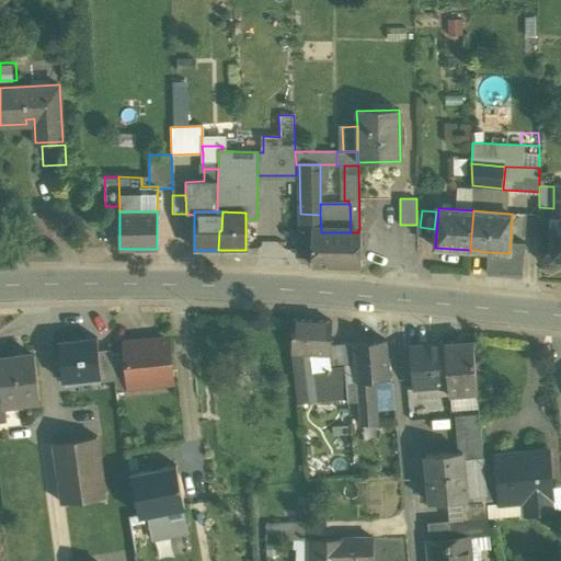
[(320,215),(300,214),(300,231),(296,231),(296,255),(312,256),(312,265),(361,266),(361,232),(358,232),(351,232),(321,232),(320,215)]
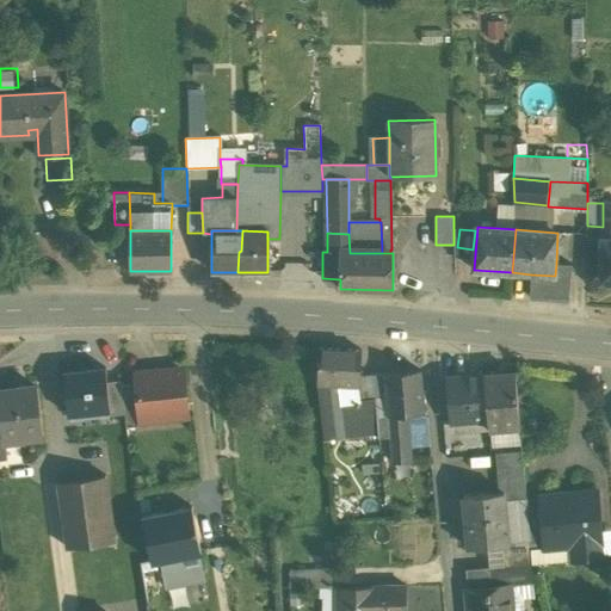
[(610,239),(602,239),(600,282),(610,282),(610,239)]
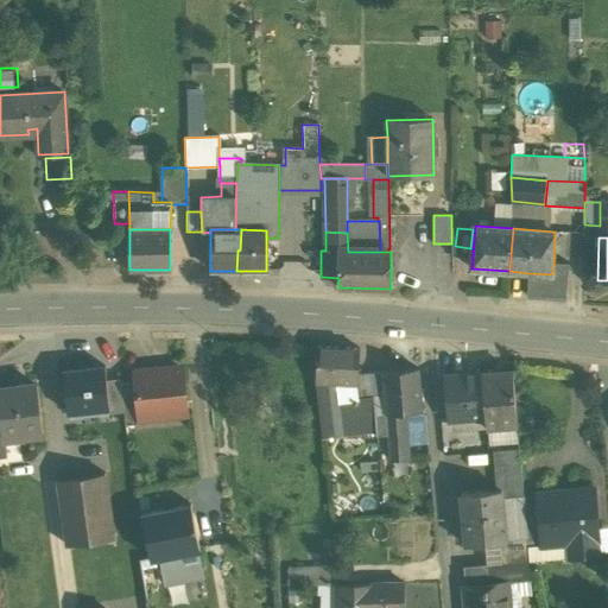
[(569,264),(553,263),(552,274),(529,273),(526,295),(567,298),(569,264)]
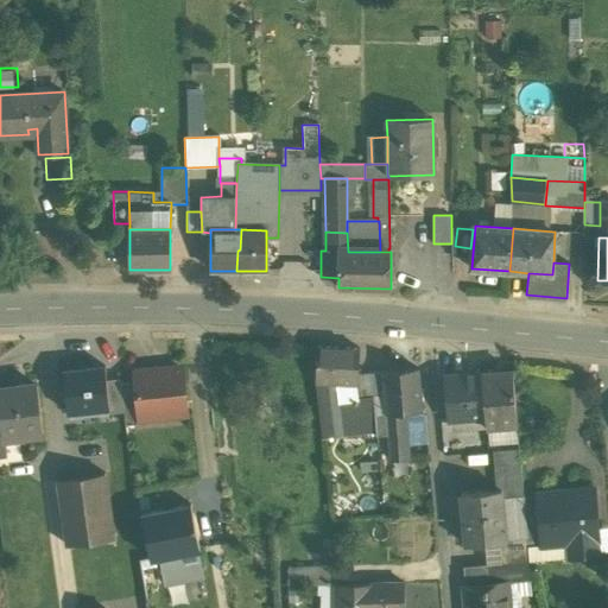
[(360,353),(320,350),(316,382),(358,385),(359,377),(360,353)]
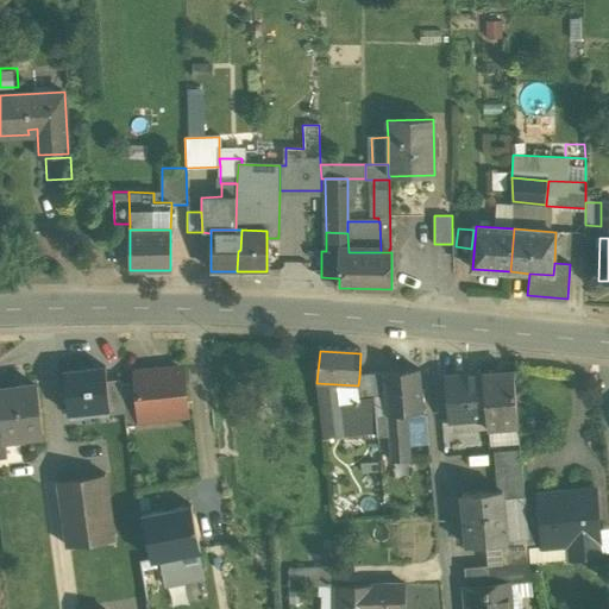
[(106,369),(66,374),(69,413),(108,408),(111,408),(107,382),(106,369)]
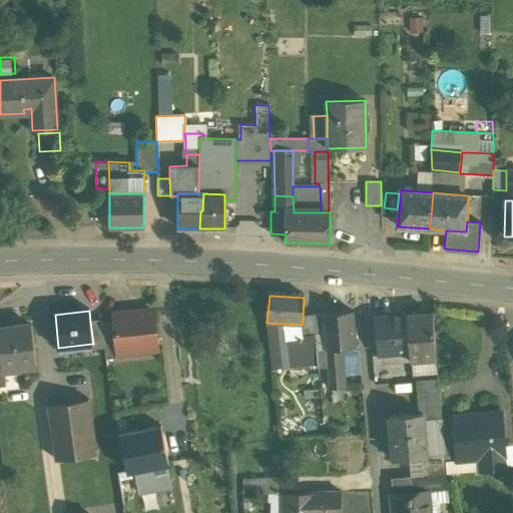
[(152,311),(113,315),(114,323),(117,351),(147,348),(149,350),(155,349),(158,345),(157,340),(155,338),(152,311)]
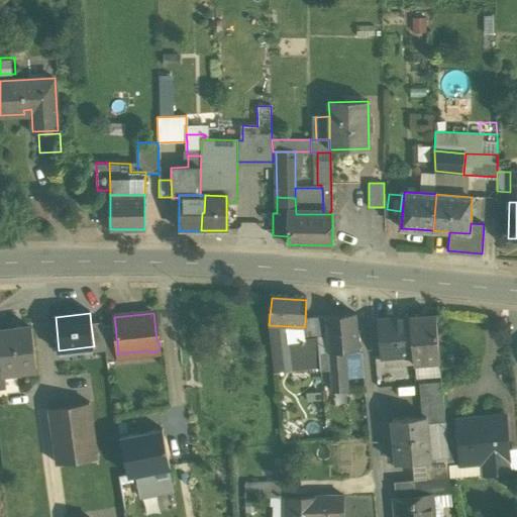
[(355,315),(326,318),(327,338),(329,352),(329,353),(346,352),(358,351),(355,315)]
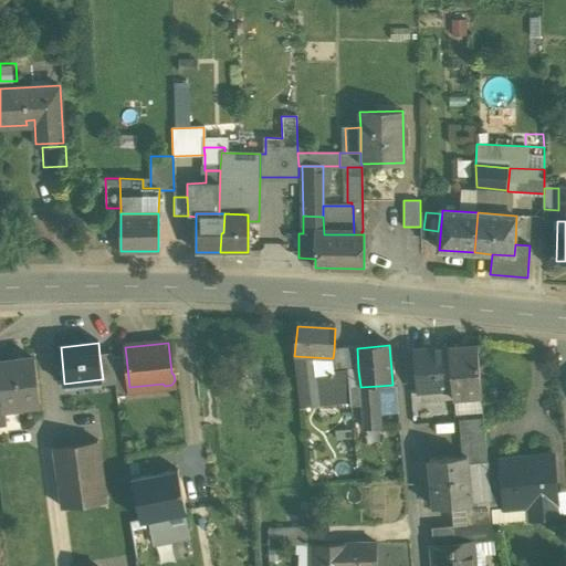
[(479,346),(451,348),(453,388),(454,398),(483,396),(479,346)]
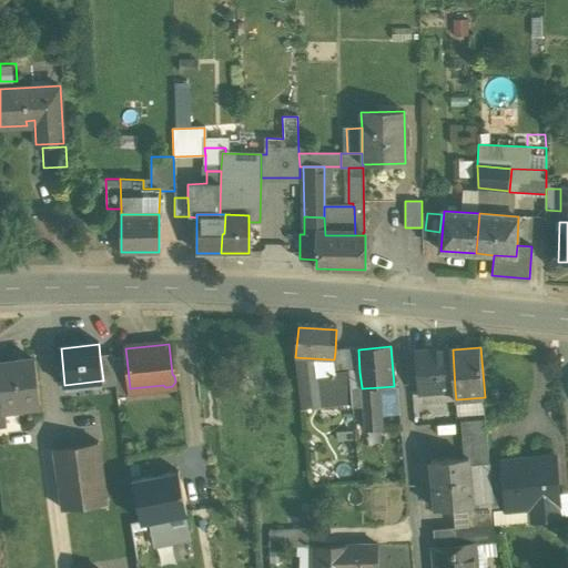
[(358,350),(348,351),(350,369),(350,372),(359,372),(358,350)]
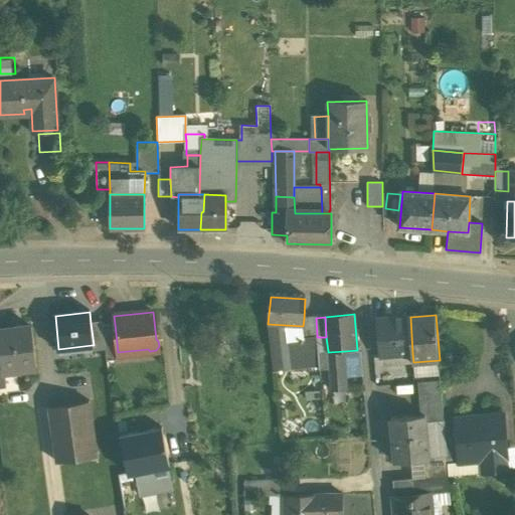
[(410,317),(377,320),(380,355),(412,353),(410,317)]
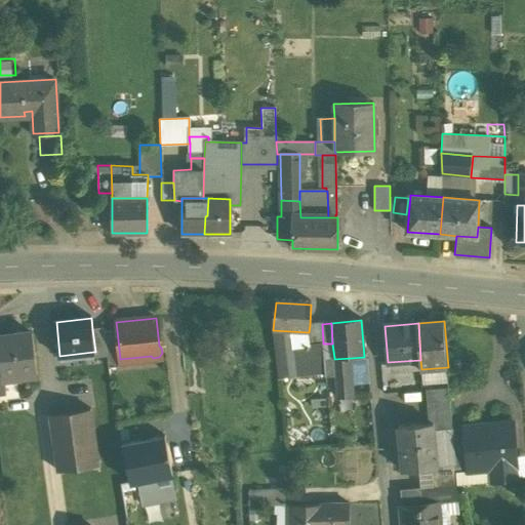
[(310,342),(323,341),(322,324),(310,325),(309,332),(310,342)]
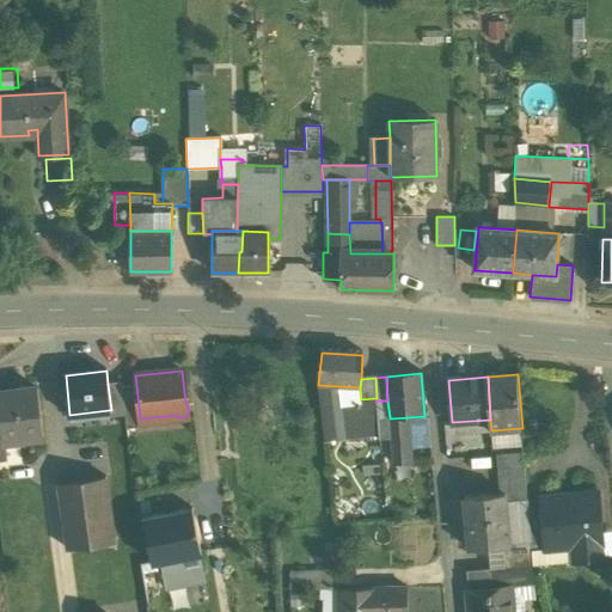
[(121,381),(108,384),(111,410),(109,410),(110,417),(124,416),(122,386),(121,381)]
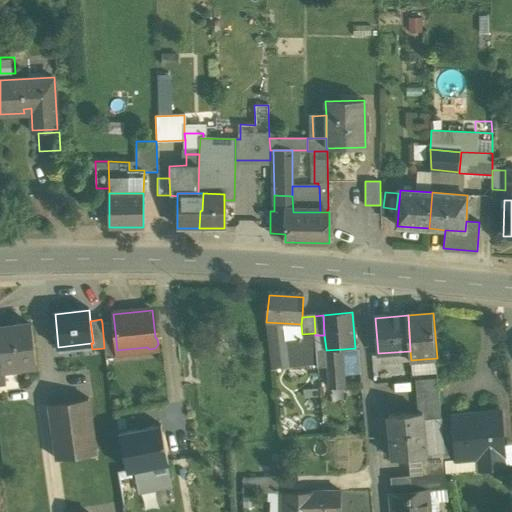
[(114,322),(102,323),(104,348),(106,358),(118,357),(117,350),(114,322)]
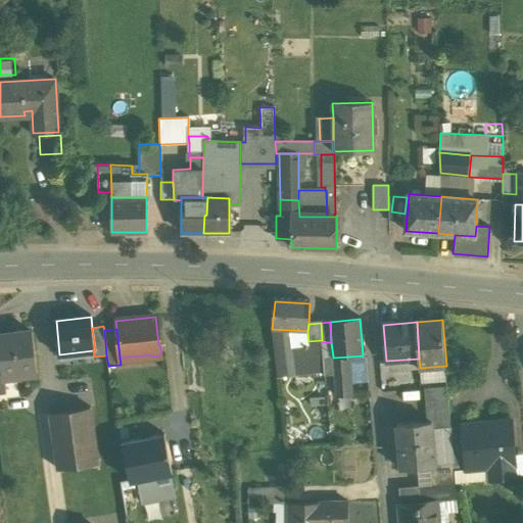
[(307,331),(272,329),(278,377),(325,372),(324,357),(322,342),(322,340),(308,341),(307,331)]
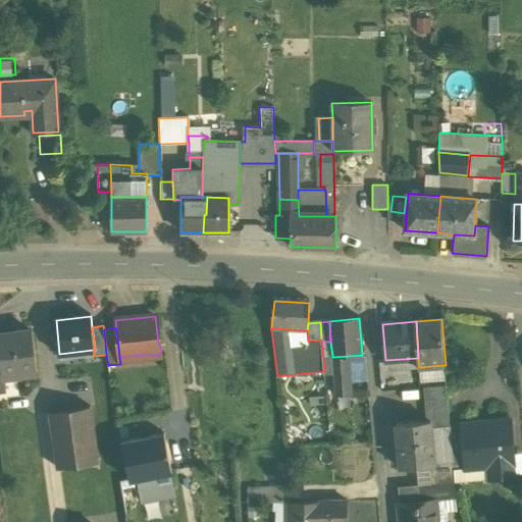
[(33,331),(0,335),(0,356),(3,376),(4,376),(38,372),(33,331)]
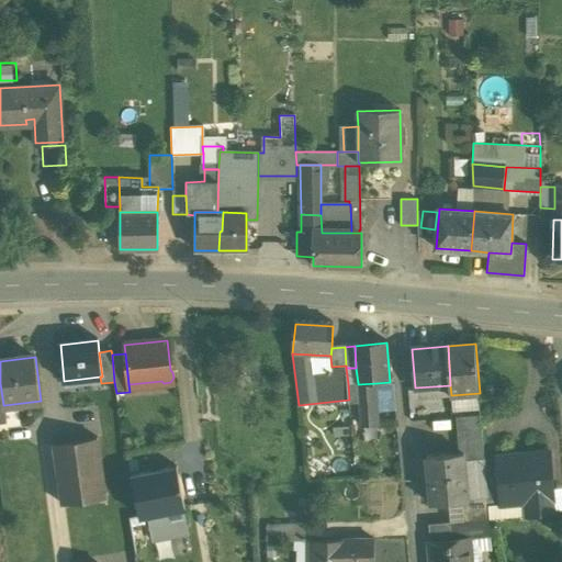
[(358,383),(348,383),(349,400),(349,404),(359,403),(359,402),(358,384),(358,383)]
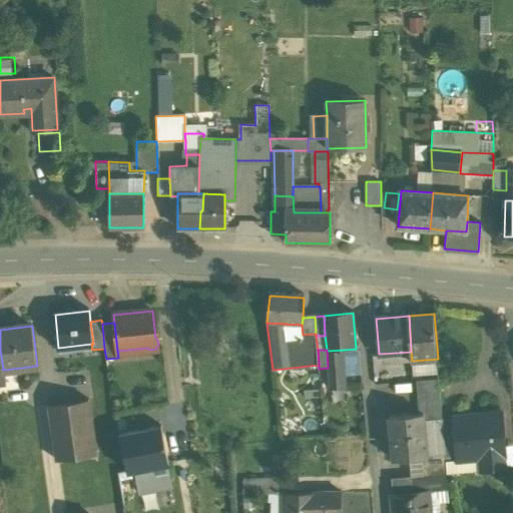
[(344,350),(327,351),(328,367),(345,366),(344,350)]
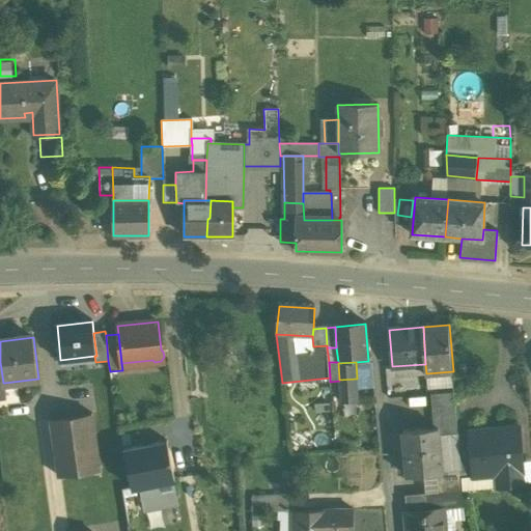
[(357,379),(339,380),(339,381),(341,403),(359,402),(357,379)]
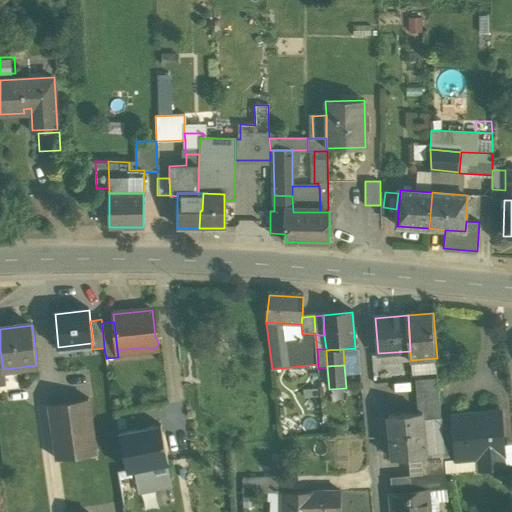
[(439,378),(416,380),(417,391),(440,389),(439,378)]
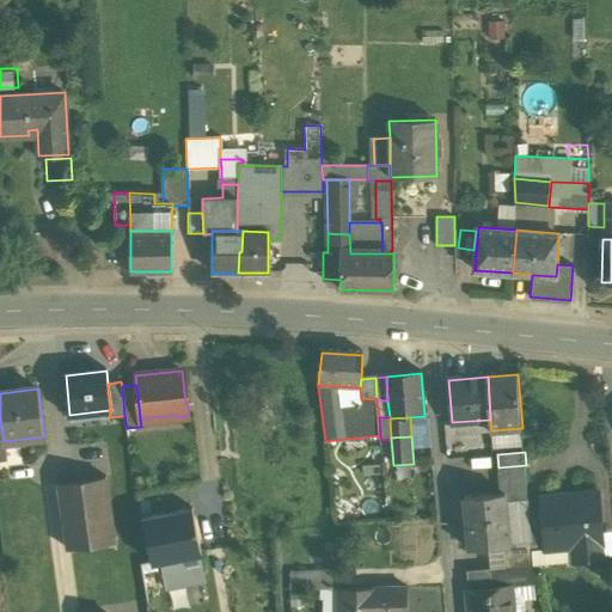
[(526,465),(499,467),(501,494),(506,493),(507,503),(530,502),(526,465)]
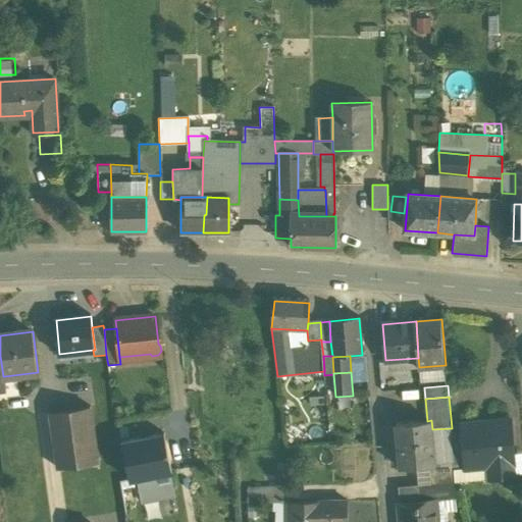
[(91,407),(50,413),(58,469),(99,463),(91,407)]
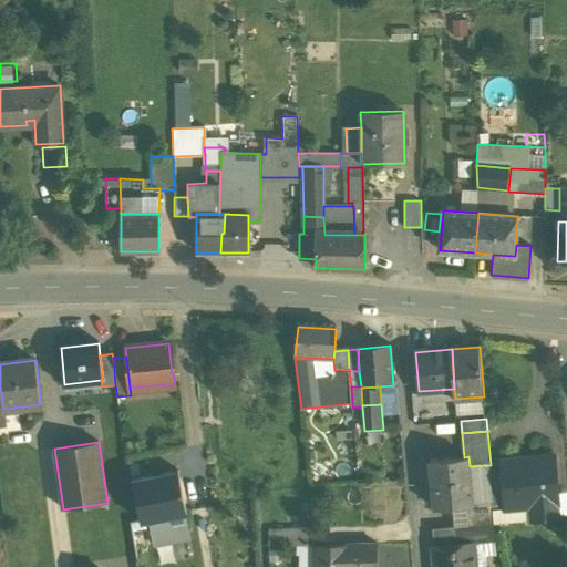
[(464,457),(431,460),(435,509),(466,506),(473,506),(473,504),(470,466),(468,456),(464,457)]
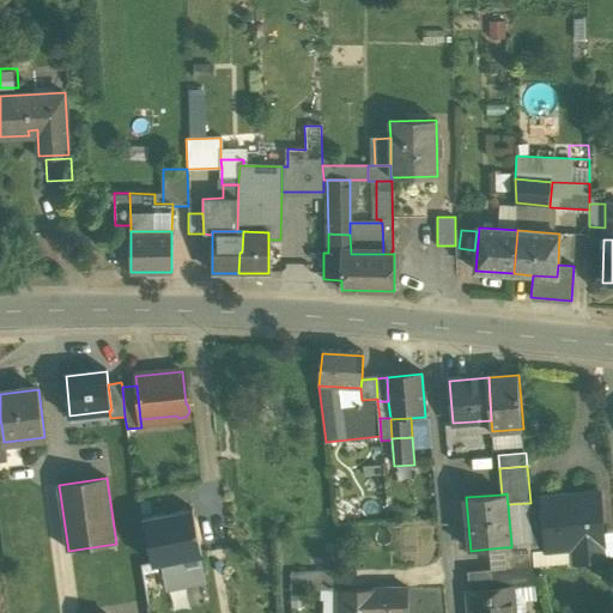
[(600,495),(542,499),(544,504),(547,545),(580,542),(581,562),(605,559),(600,495)]
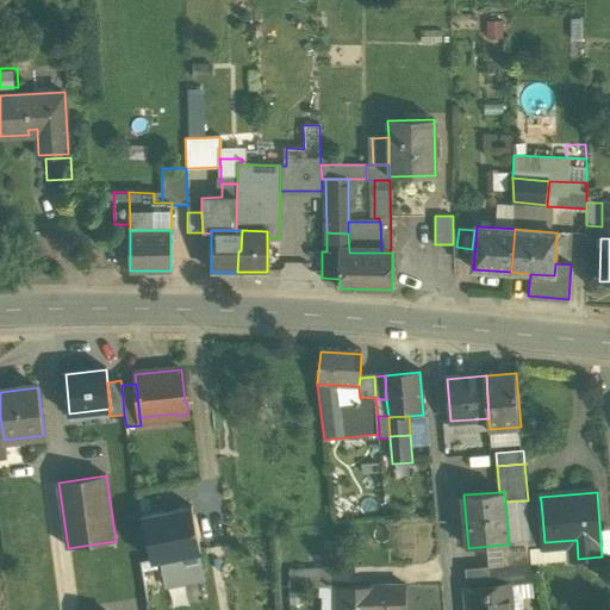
[(541,502),(528,503),(530,540),(531,548),(545,548),(545,542),(541,502)]
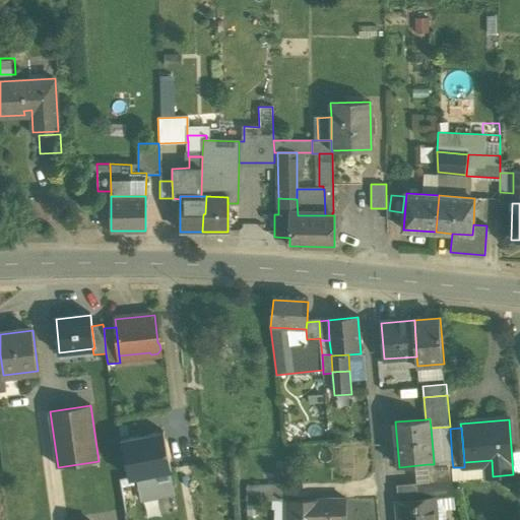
[(164,431),(123,440),(130,478),(137,476),(169,470),(172,470),(164,431)]
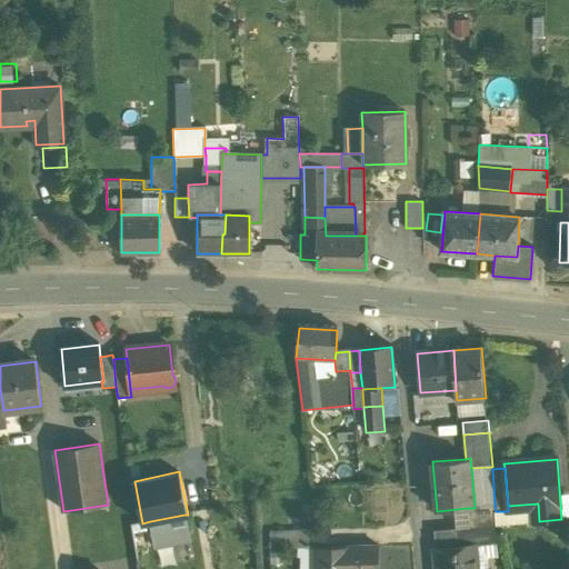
[(495,503),(475,506),(475,508),(468,508),(470,528),(497,526),(496,511),(495,503)]
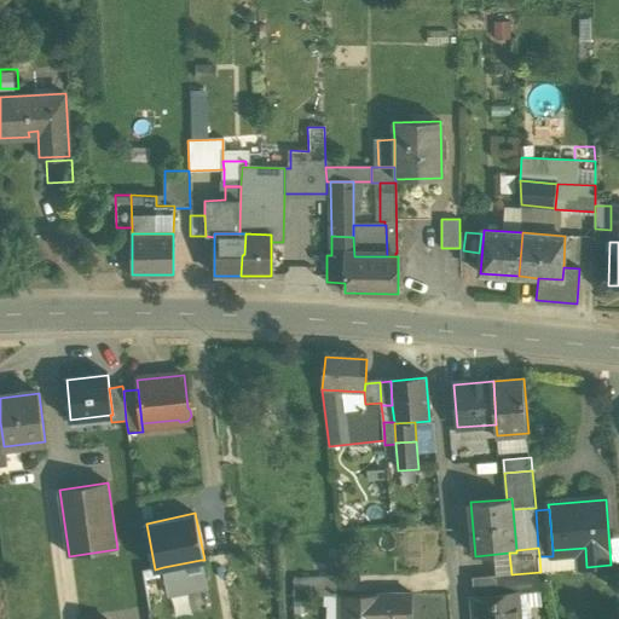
[(201,560),(163,567),(165,572),(169,595),(206,589),(201,560)]
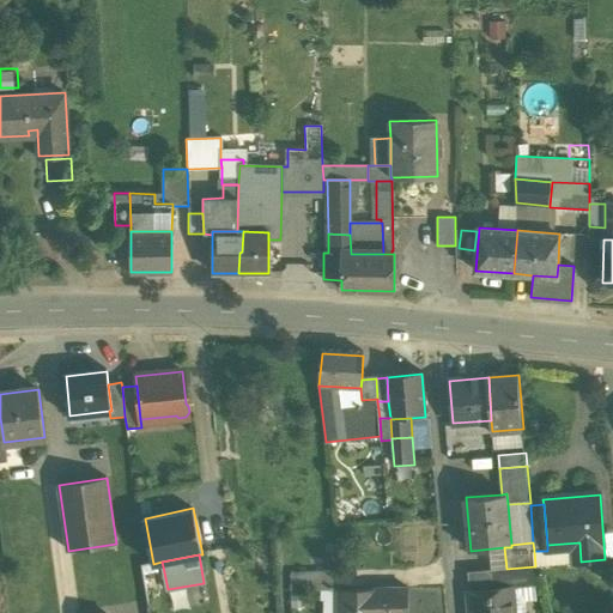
[(507,569),(492,570),(493,589),(513,588),(513,589),(538,587),(535,566),(507,569)]
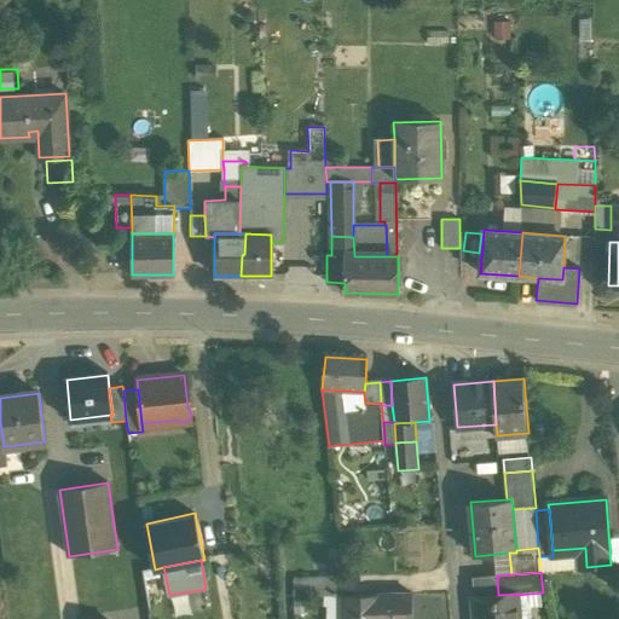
[(498,595),(474,597),(474,618),(519,618),(518,595),(518,594),(498,595)]
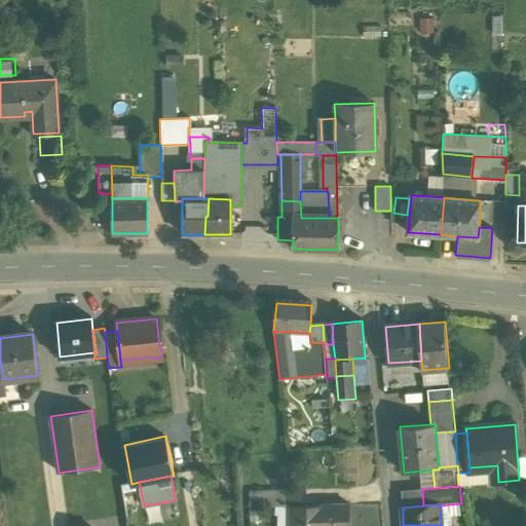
[(351,525),(351,505),(292,506),(292,525),(351,525)]
